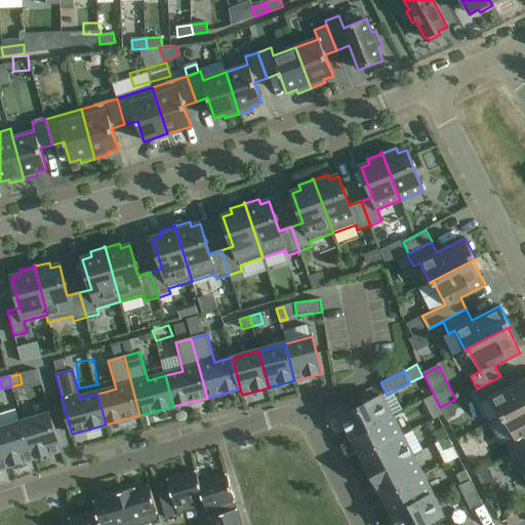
[(524,377),(507,388),(500,376),(477,389),(483,401),(489,398),(499,417),(524,404),(524,377)]
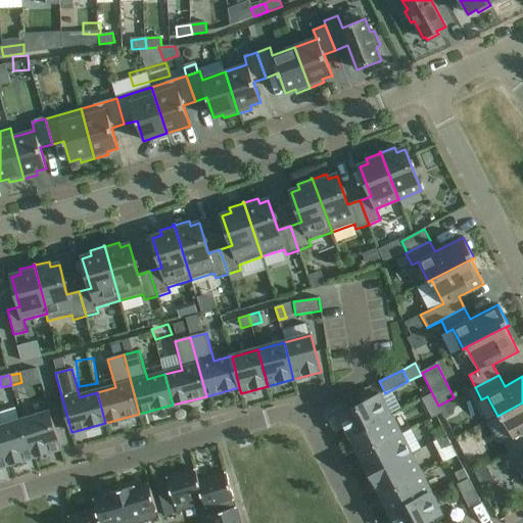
[(431,393),(422,398),(427,408),(432,418),(441,413),(436,403),(431,393)]
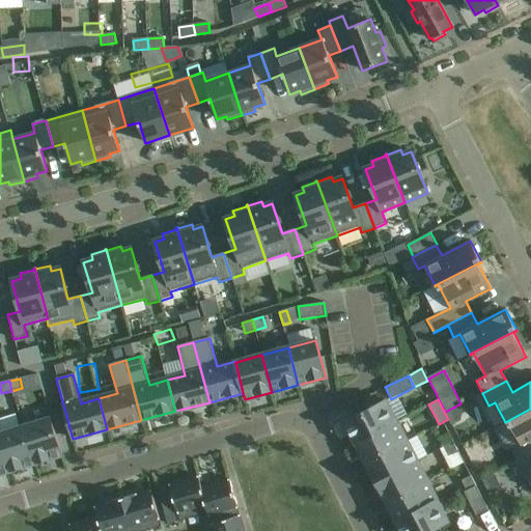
[(385,401),(345,421),(356,442),(396,421),(385,401)]
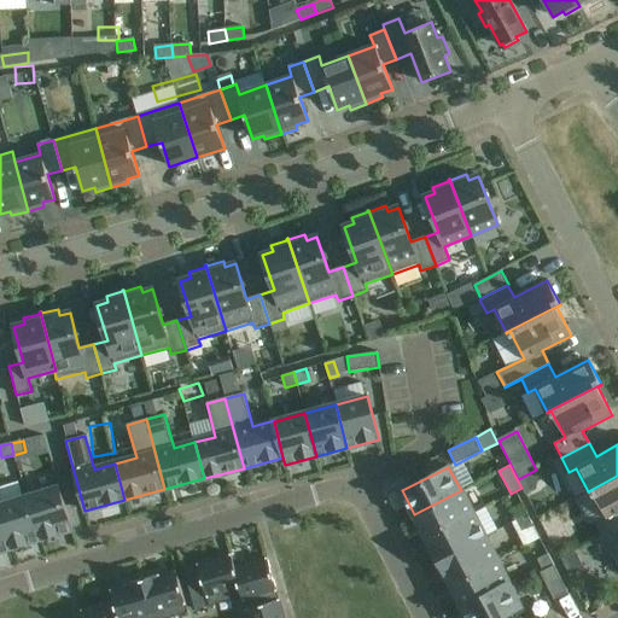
[(617,476),(588,491),(588,493),(592,490),(606,518),(595,523),(601,536),(599,538),(617,529),(617,476)]
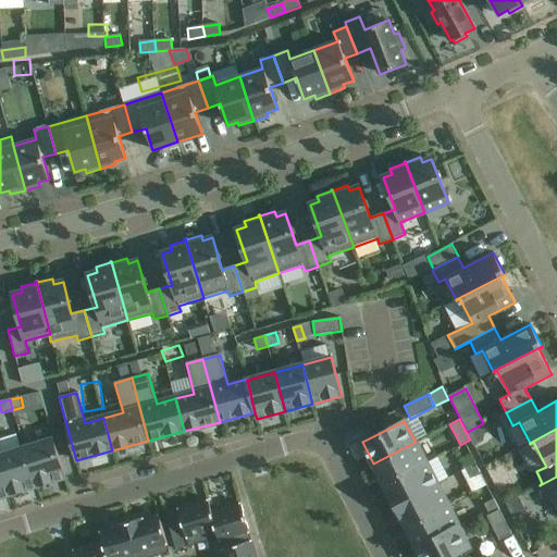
[(53,440),(25,448),(36,486),(65,478),(53,440)]
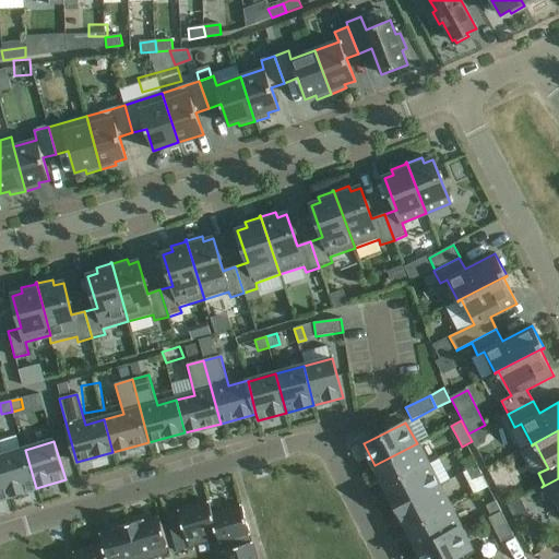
[(427,465),(417,443),(375,465),(385,487),(427,465)]
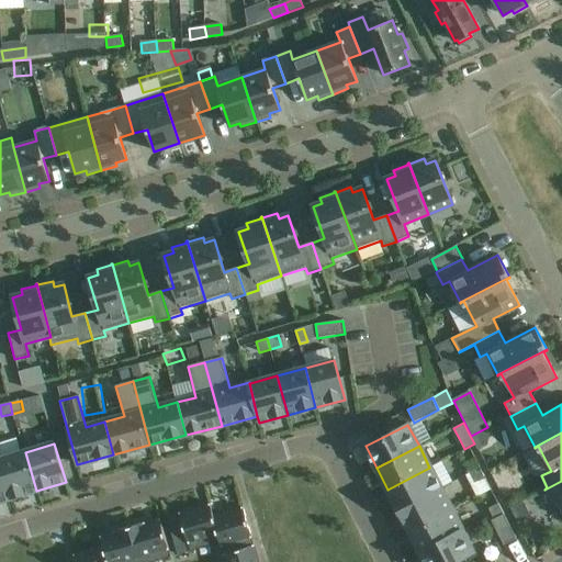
[(495,446),(480,453),(496,486),(510,480),(495,446)]
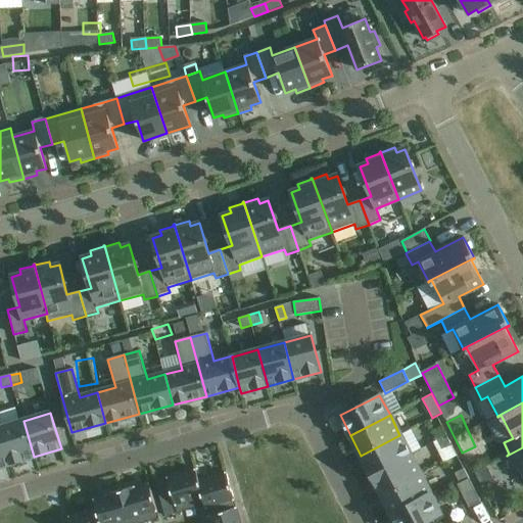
[(34,457),(24,421),(0,427),(0,436),(8,465),(34,457)]
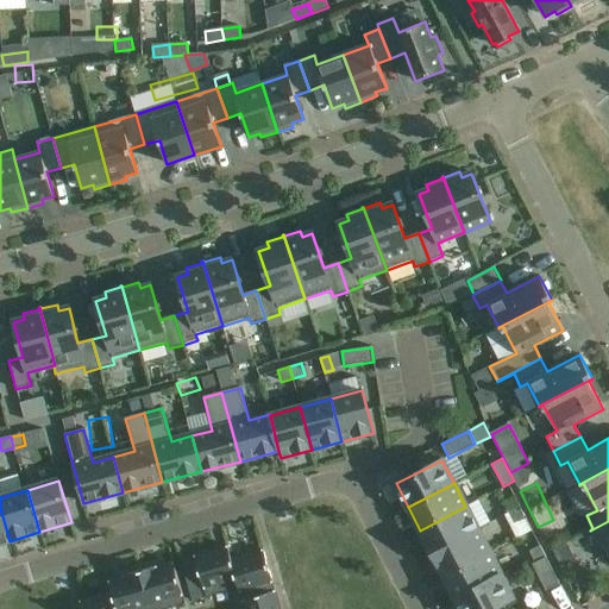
[(503,502),(509,513),(520,508),(514,497),(503,502)]
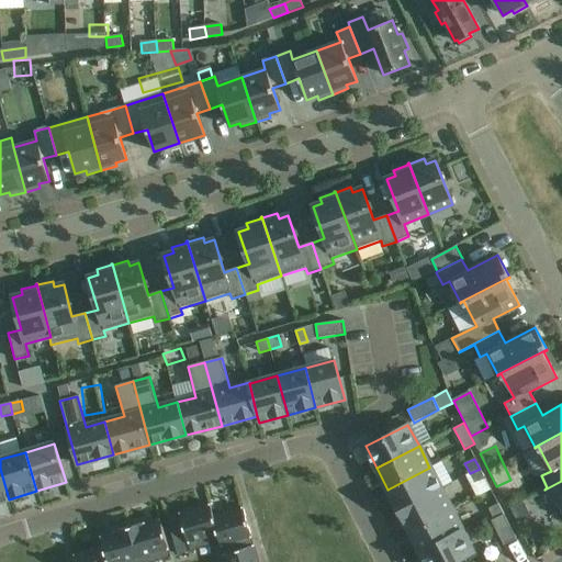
[(440,489),(429,468),(388,490),(398,510),(440,489)]
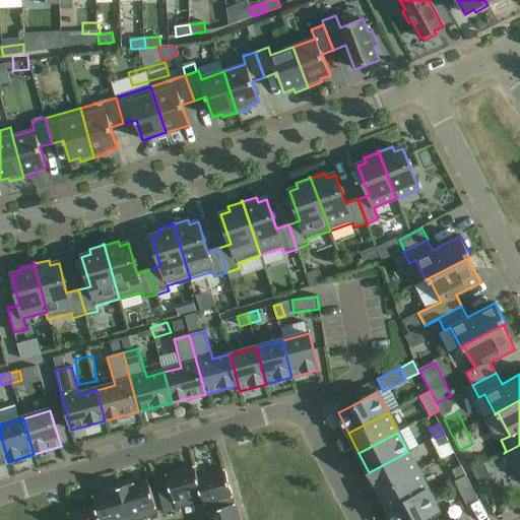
[(0,464),(8,462),(0,434),(0,464)]
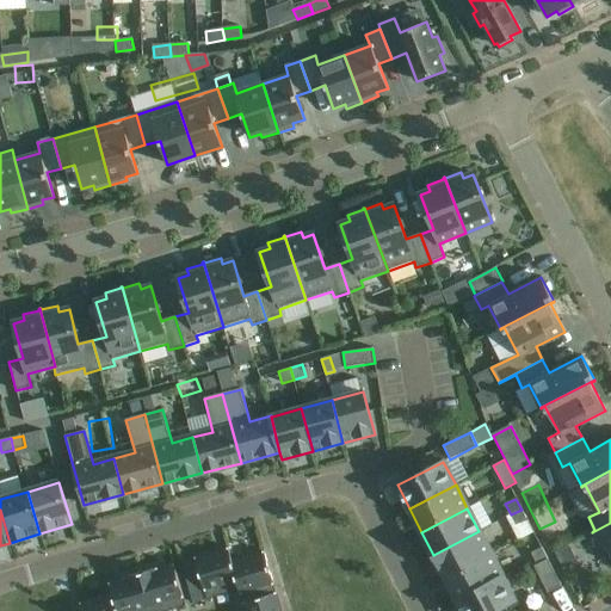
[(526,520),(522,510),(511,514),(516,525),(526,520)]
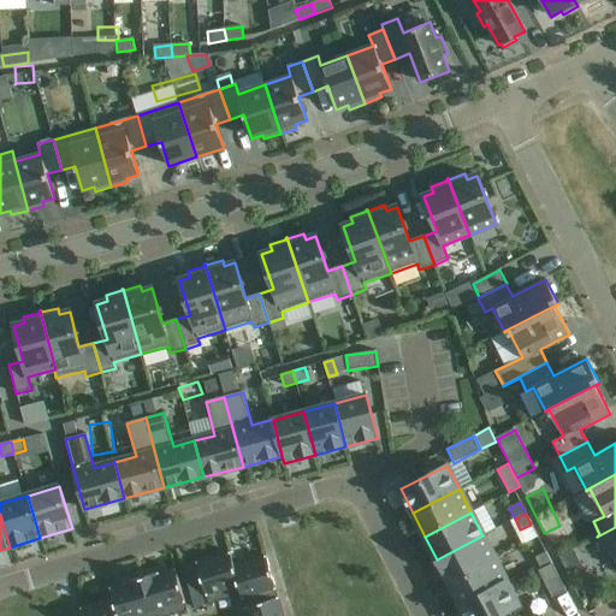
[(615,527),(597,537),(604,552),(609,550),(615,563),(615,527)]
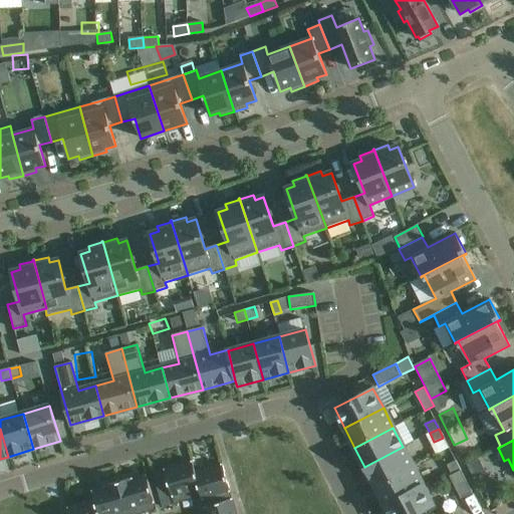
[(413,466),(403,447),(364,467),(374,486),(413,466)]
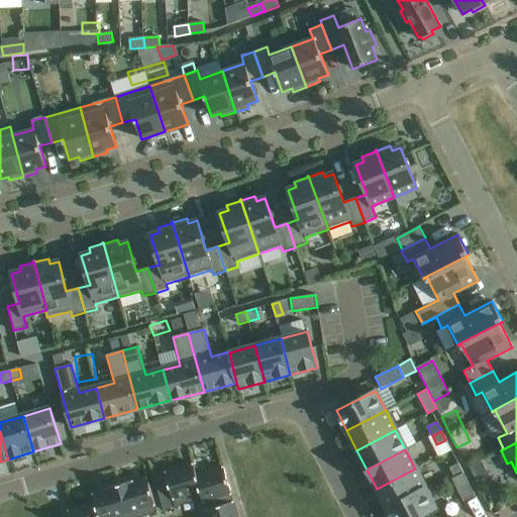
[(484,456),(472,458),(479,494),(492,491),(484,456)]
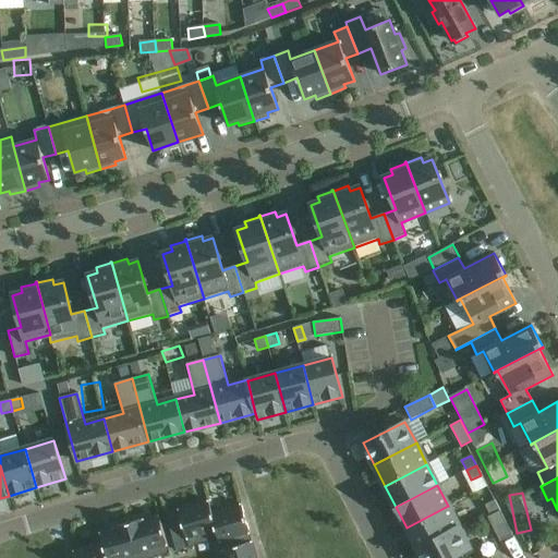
[(219,538),(211,512),(208,500),(178,509),(180,519),(183,529),(186,538),(189,547),(218,538),(219,538)]
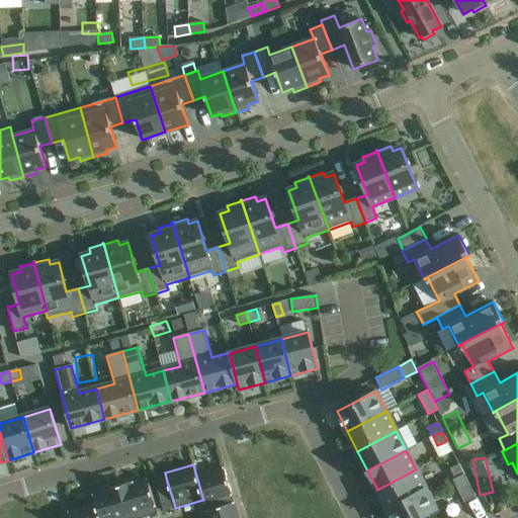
[(450,469),(455,479),(463,475),(464,475),(459,464),(450,469)]
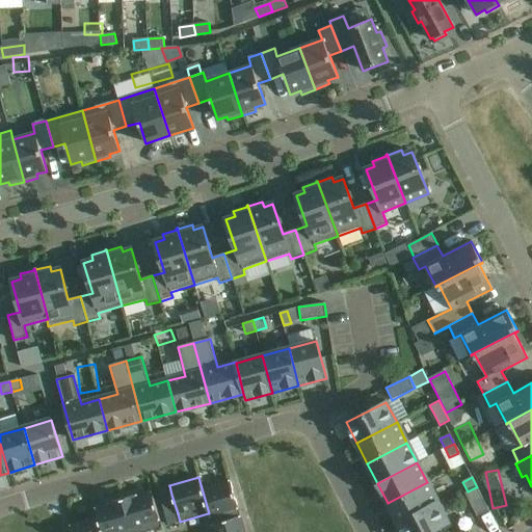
[(208,513),(211,526),(240,516),(230,480),(202,488),(209,513),(208,513)]
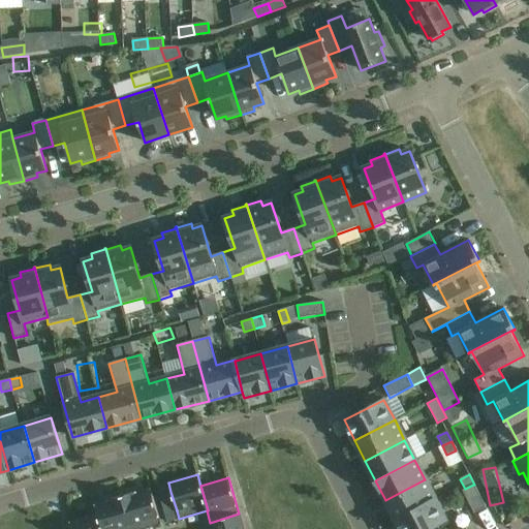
[(435,499),(425,479),(385,500),(396,520),(435,499)]
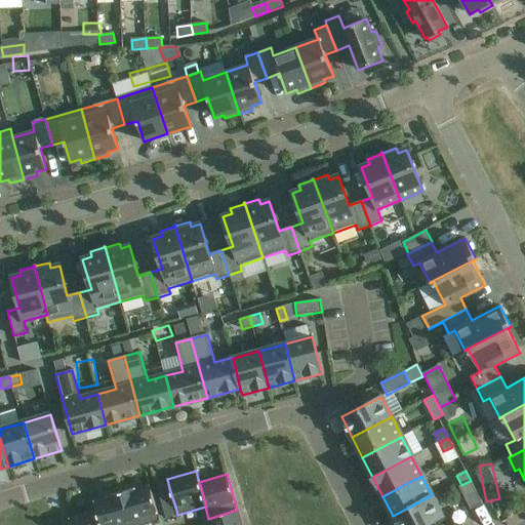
[(167,479),(155,483),(158,491),(169,488),(167,479)]
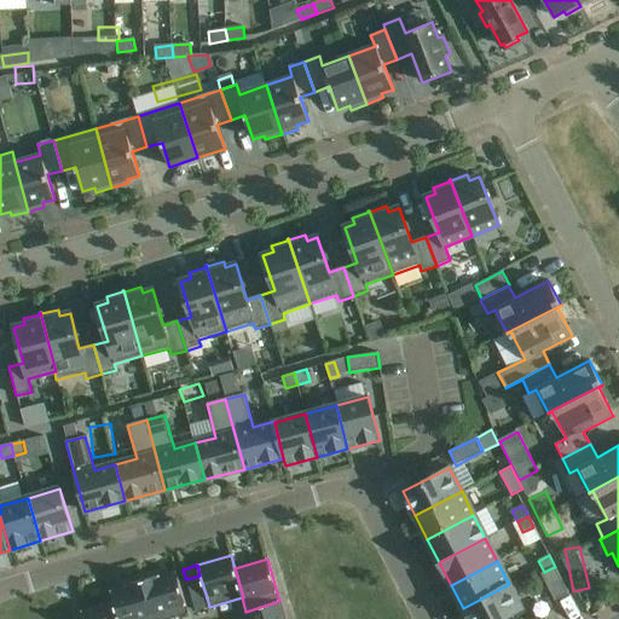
[(554,567),(544,572),(541,573),(555,601),(568,594),(554,567)]
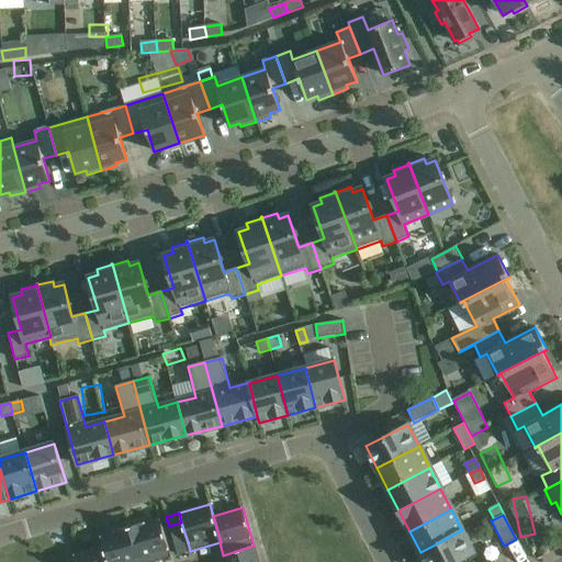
[(145,523),(130,527),(139,561),(155,561),(171,558),(159,519),(145,524),(145,523)]
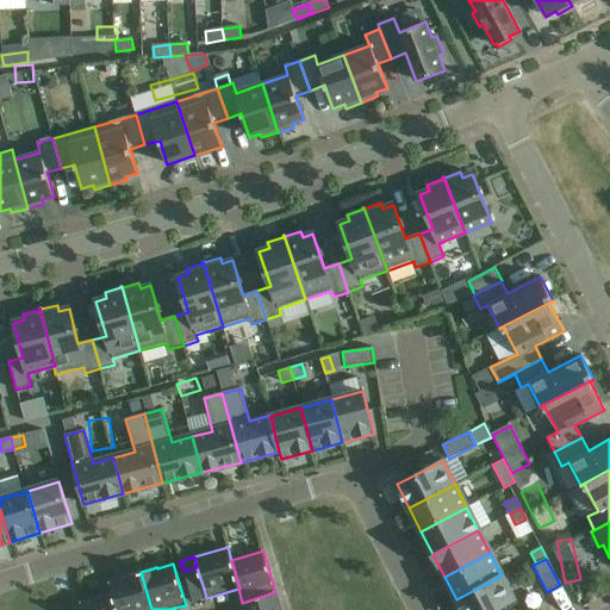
[(197,567),(184,571),(186,583),(200,578),(197,567)]
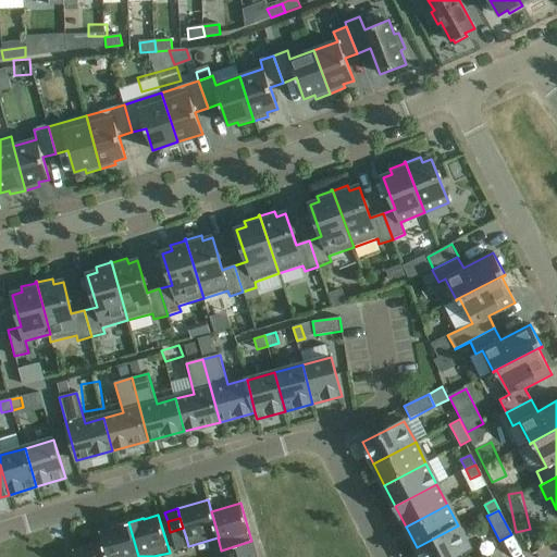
[(138,556),(128,522),(112,527),(113,528),(99,532),(101,542),(106,556),(138,556)]
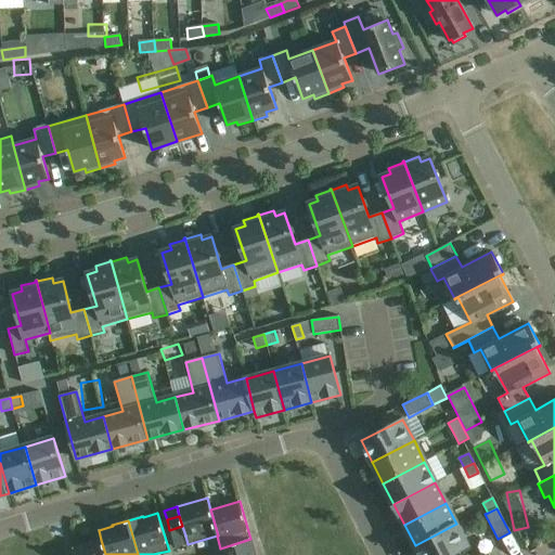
[(467,545),(456,524),(415,545),(420,554),(452,554),(467,545)]
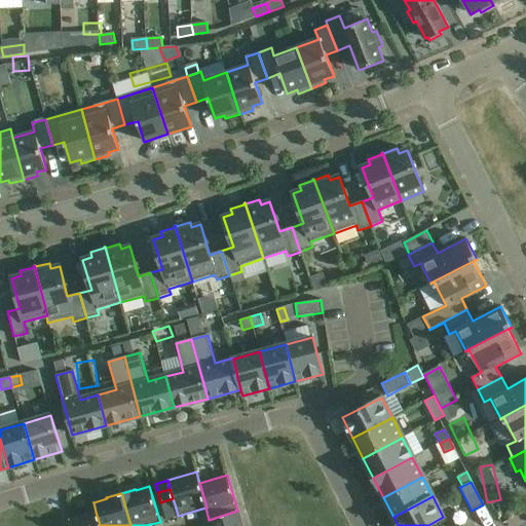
[(173,498),(160,502),(163,511),(176,508),(173,498)]
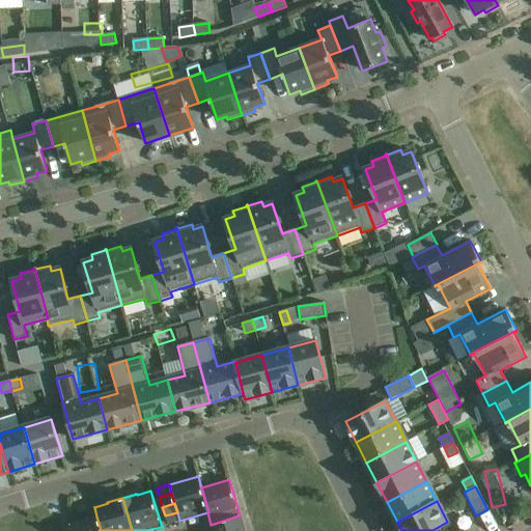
[(177,512),(165,515),(168,525),(179,521),(177,512)]
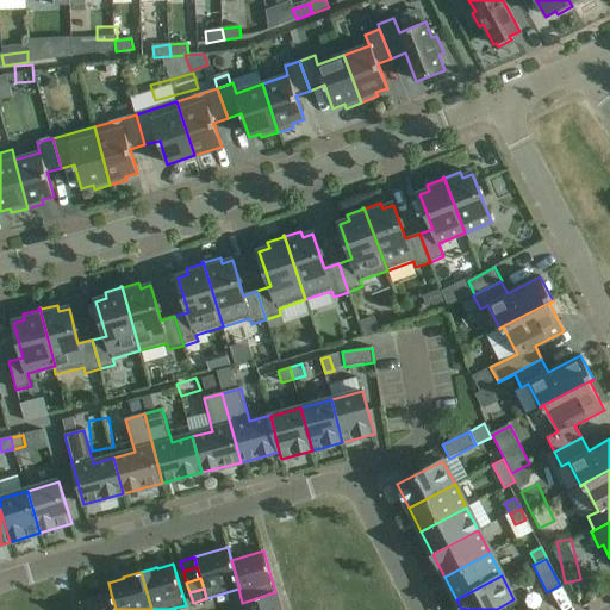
[(280,609),(275,592),(242,603),(244,609),(280,609)]
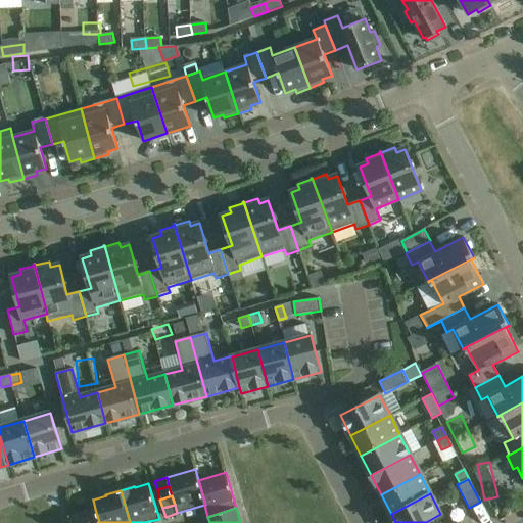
[(99,522),(95,509),(68,517),(69,522),(99,522)]
